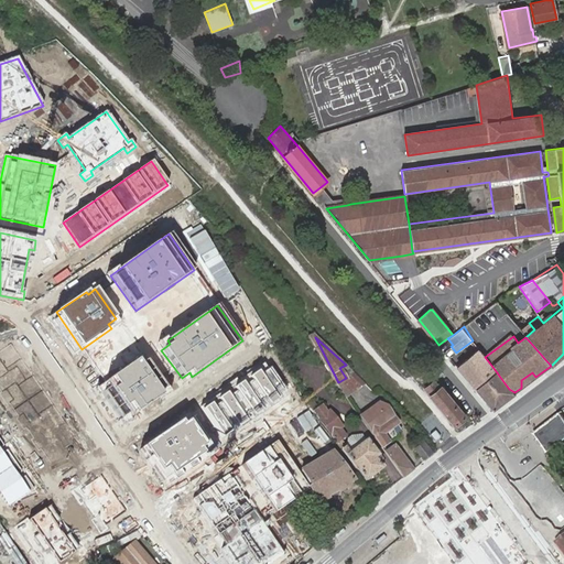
[(87,452),(11,344),(0,351),(0,394),(56,474),(87,452)]
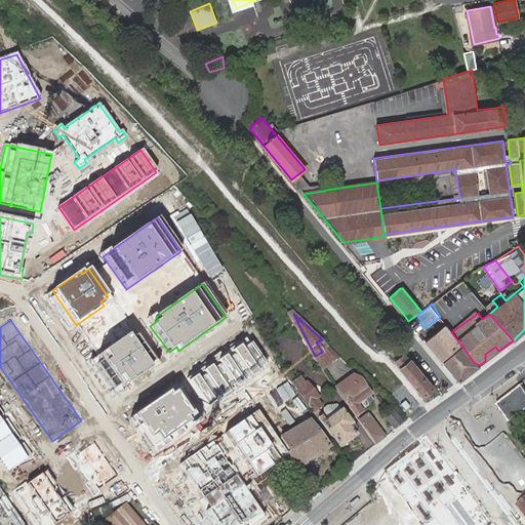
[(255,334),(261,331),(257,322),(251,325),(255,334)]
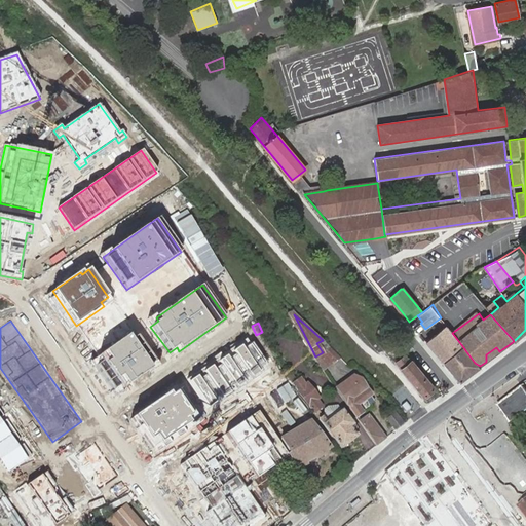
[(392,338),(383,327),(377,331),(386,343),(392,338)]
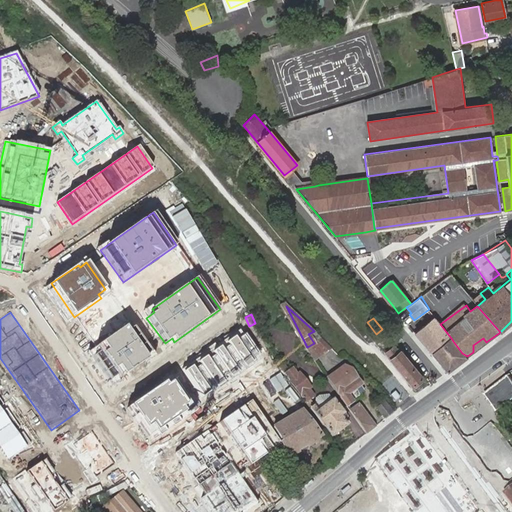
[(417,335),(432,353),(441,345),(451,338),(434,318),(417,335)]
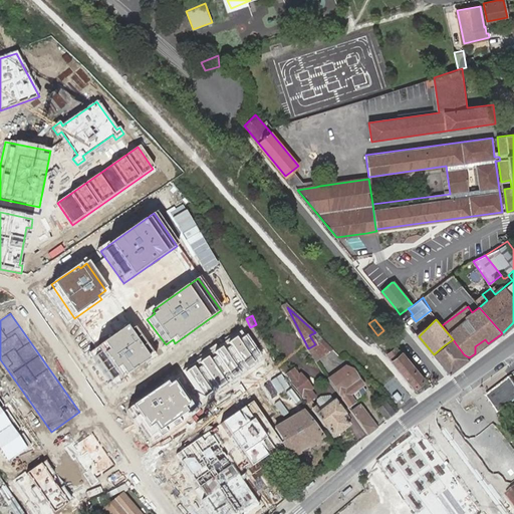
[(127,333),(123,329),(95,349),(118,381),(146,361),(145,358),(150,354),(132,330),(127,333)]
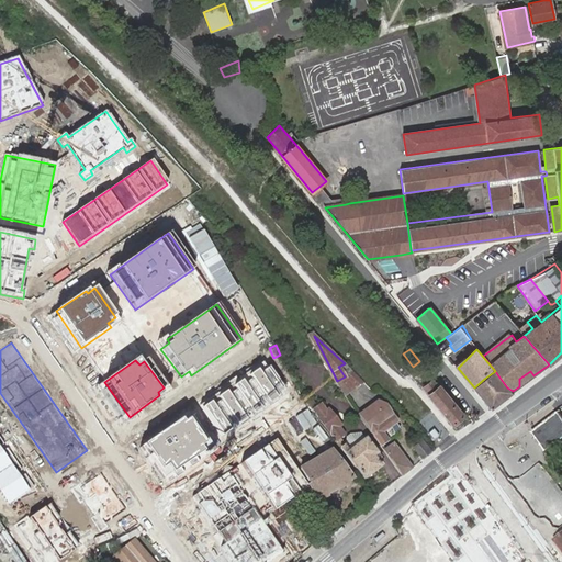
[(210,403),(202,408),(222,436),(229,430),(227,427),(234,423),(236,426),(245,420),(242,417),(249,412),(251,415),(260,409),(257,405),(265,400),(268,405),(277,398),(276,396),(284,391),(268,367),(259,373),(257,370),(248,377),(250,380),(244,384),(240,381),(233,386),(235,390),(227,395),(225,392),(216,397),(218,401),(212,406),(210,403)]
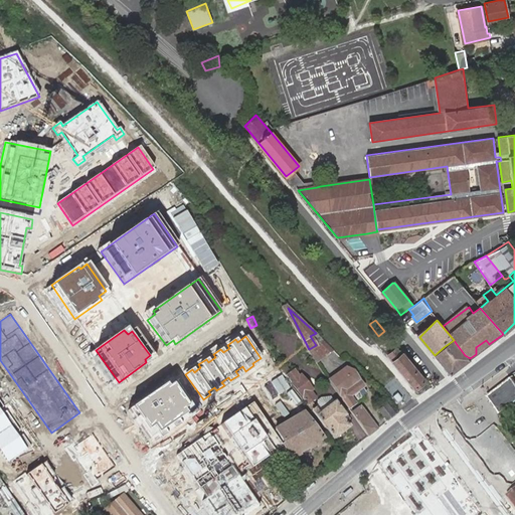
[(317,362),(333,350),(323,340),(316,345),(309,349),(317,362)]
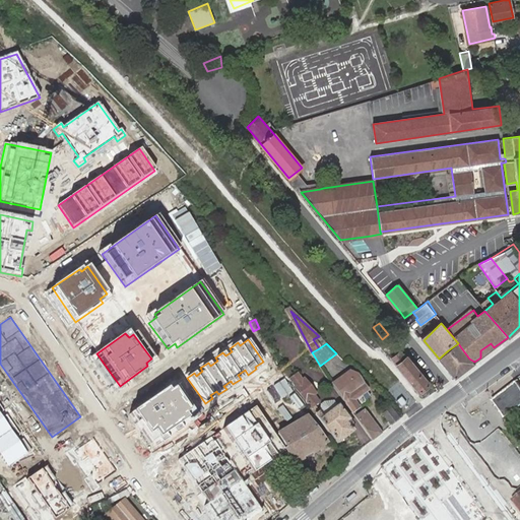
[(458,343),(448,350),(464,370),(474,362),(469,359),(458,343)]
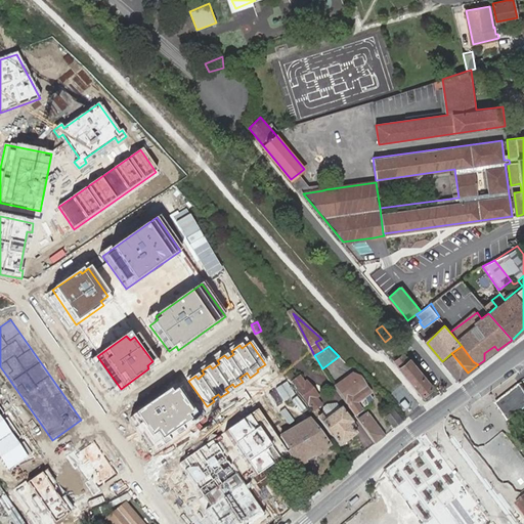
[(484,360),(497,350),(494,346),(484,353),(484,360)]
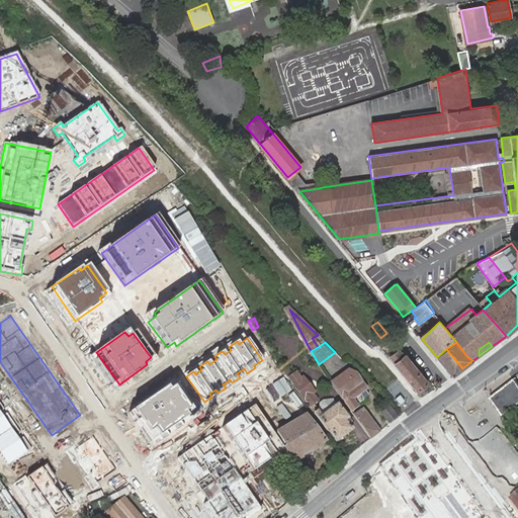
[(446,349),(437,357),(452,375),(462,368),(446,349)]
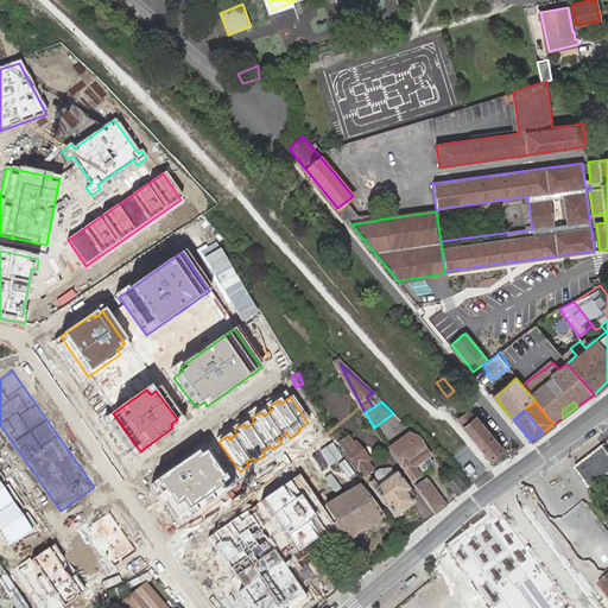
[(500,450),(475,419),(474,420),(468,413),(460,419),(466,426),(464,429),(489,458),(500,450)]
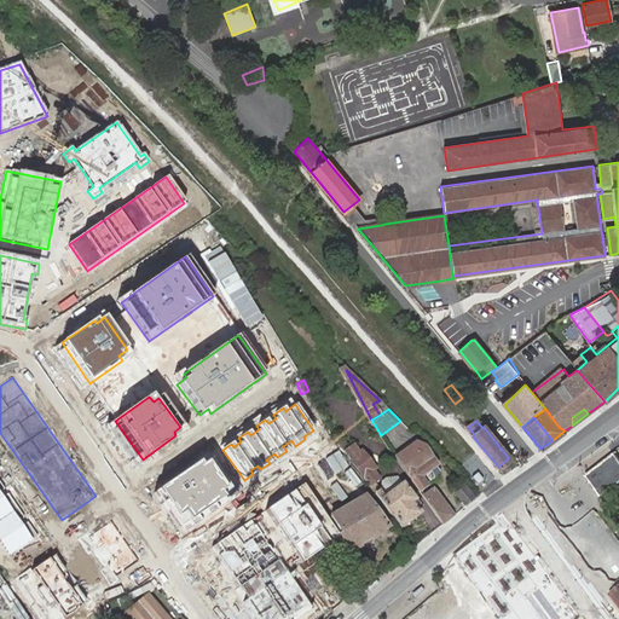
[(366,490),(382,481),(360,440),(345,449),(366,490)]
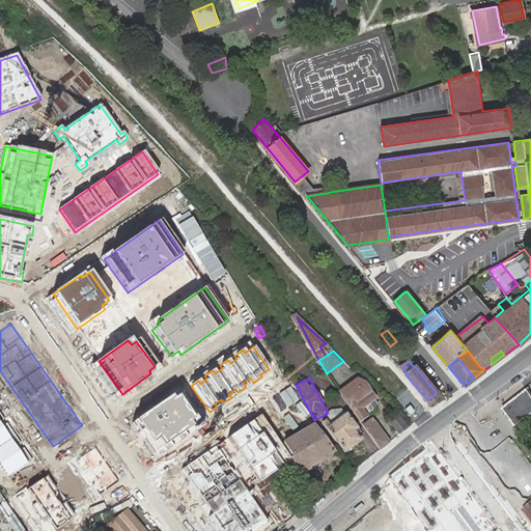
[(356,418),(379,449),(389,442),(372,421),(367,425),(361,419),(365,416),(361,409),(368,403),(373,399),(375,398),(364,383),(357,380),(339,392),(356,418)]
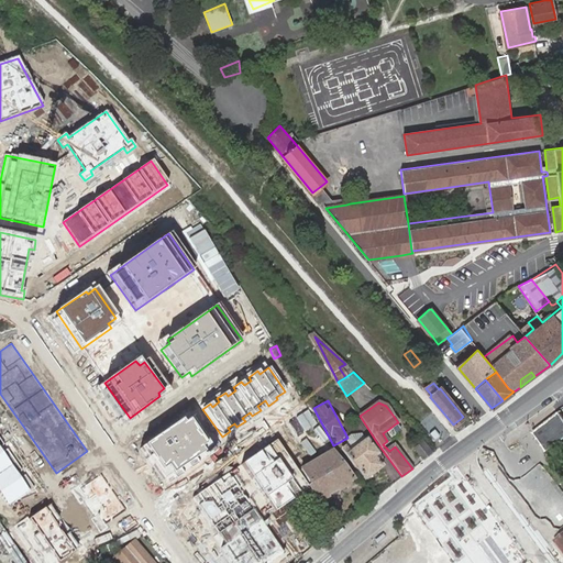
[(562,420),(558,412),(543,423),(540,429),(539,432),(538,437),(539,441),(540,445),(544,452),(562,439),(562,420)]
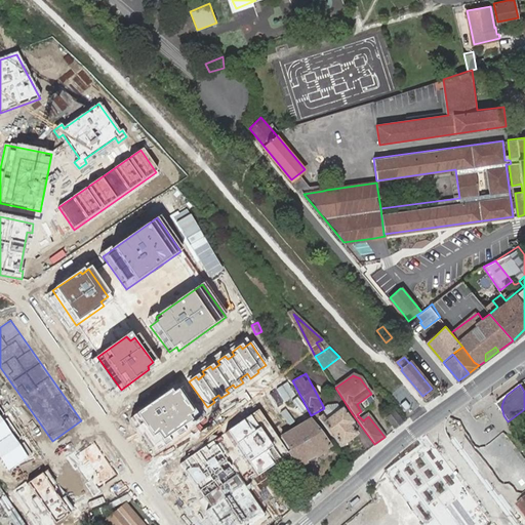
[(168,393),(131,419),(137,428),(136,428),(153,449),(160,444),(163,447),(169,443),(167,439),(174,434),(177,438),(184,434),(180,429),(189,422),(185,418),(190,414),(174,394),(170,396),(168,393)]
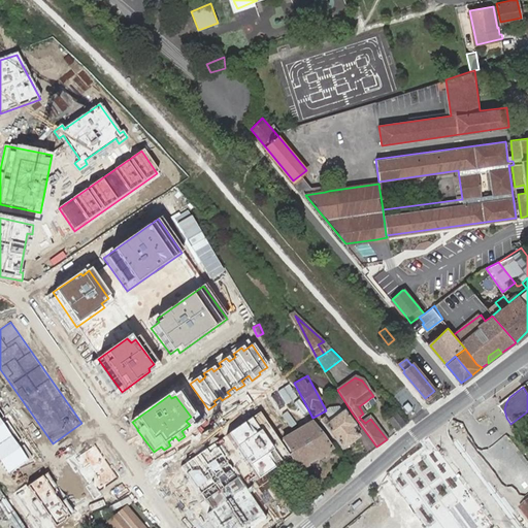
[(375,402),(371,397),(366,401),(370,405),(375,402)]
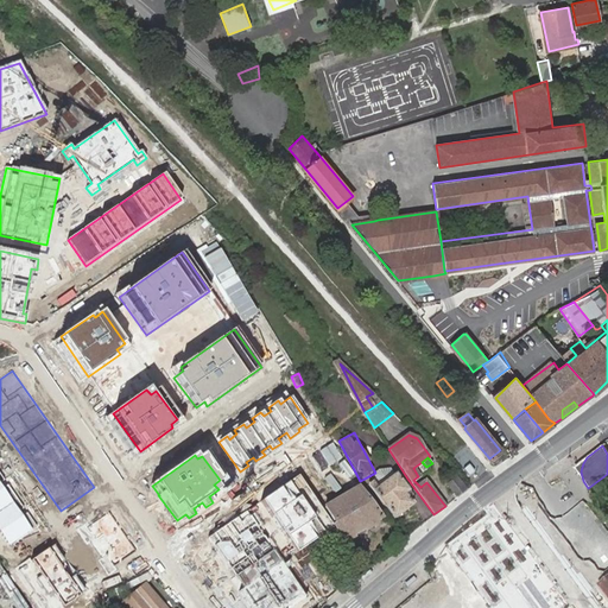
[(396,519),(418,502),(392,463),(368,479),(396,519)]
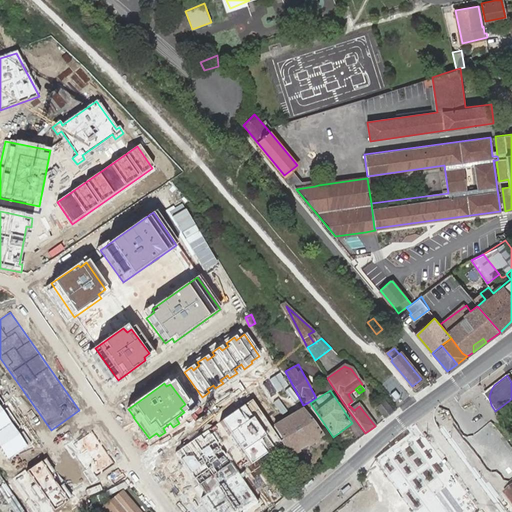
[(280,441),(251,400),(176,452),(199,485),(194,488),(210,511),(238,511),(255,500),(235,471),(247,463),(248,466),(272,449),(271,448),(280,441)]
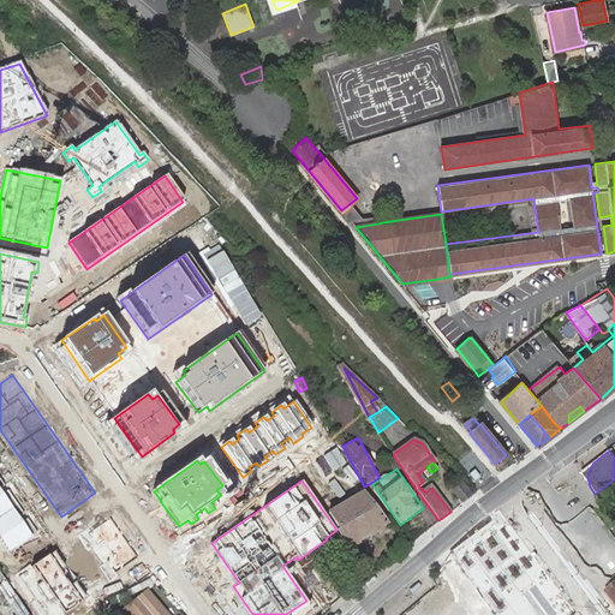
[(465,501),(471,496),(461,483),(453,489),(463,502),(465,501)]
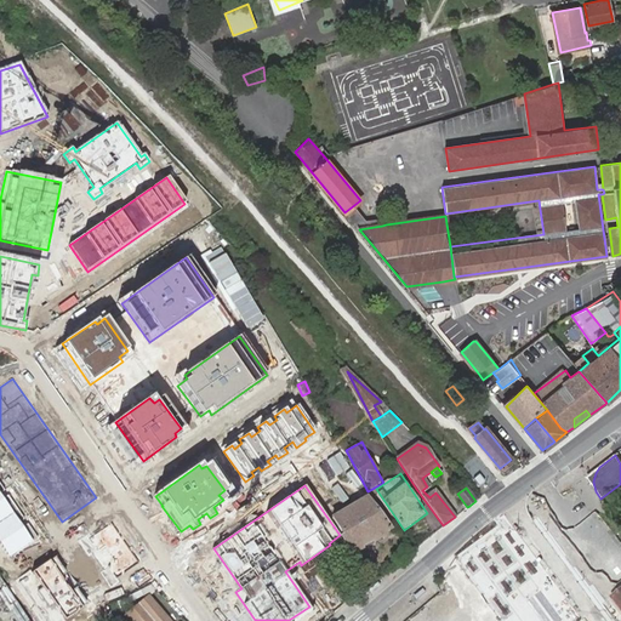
[(391,530),(366,494),(331,517),(355,553),(391,530)]
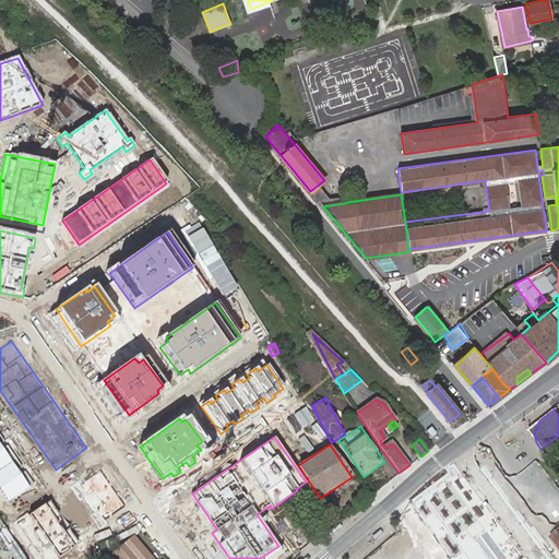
[(0,445),(0,490),(8,502),(30,488),(0,445)]
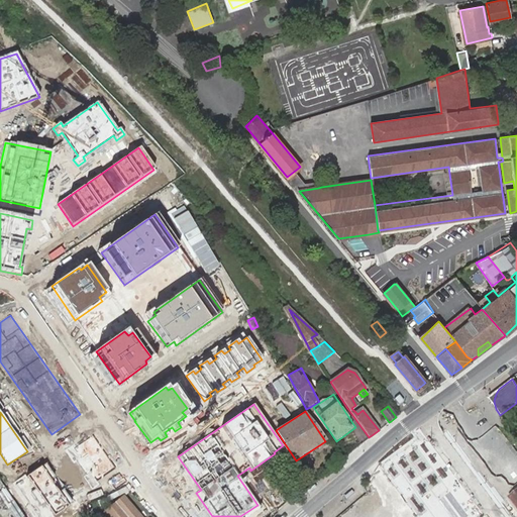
[(116,468),(93,434),(70,450),(93,484),(116,468)]
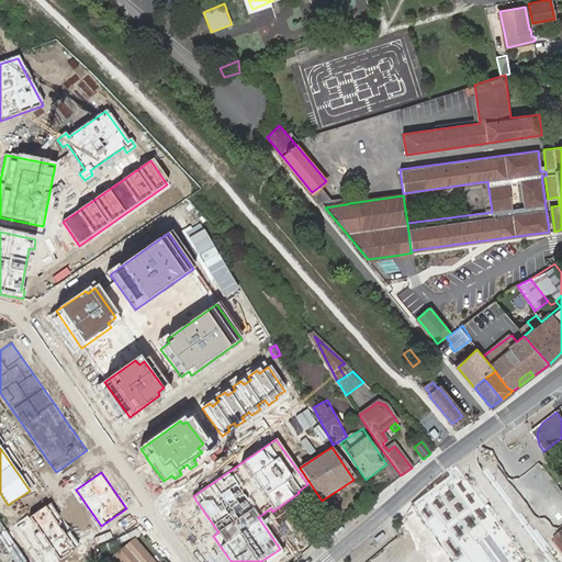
[(26,516),(14,526),(40,561),(56,561),(79,546),(48,504),(29,519),(26,516)]
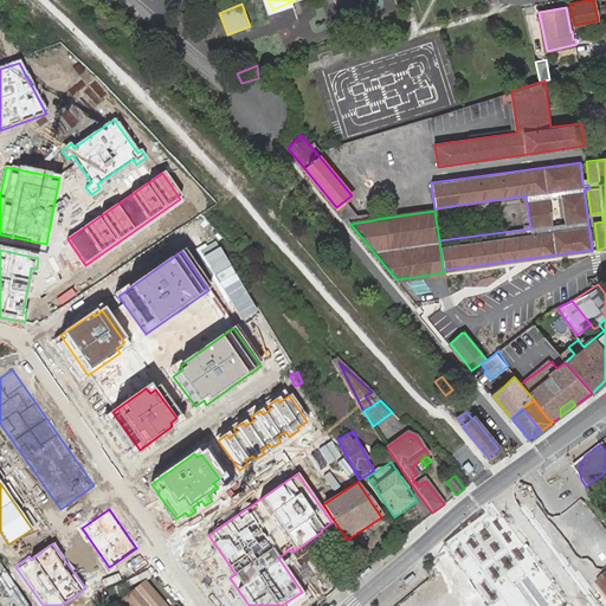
[(605,573),(595,581),(605,595),(605,573)]
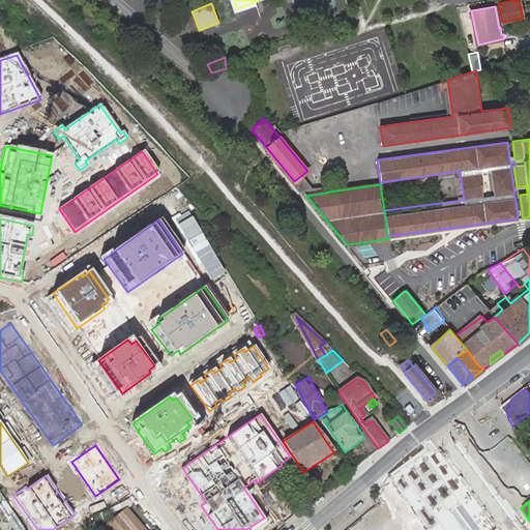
[(143,529),(123,509),(106,526),(108,529),(143,529)]
